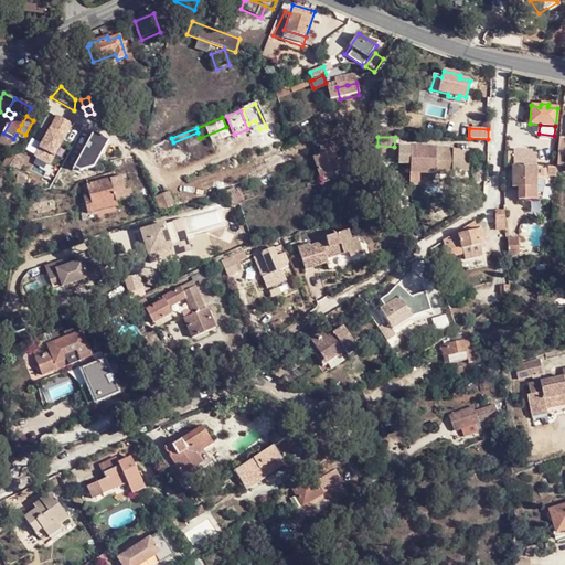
[(341,142),(331,145),(333,153),(343,151),(341,142)]
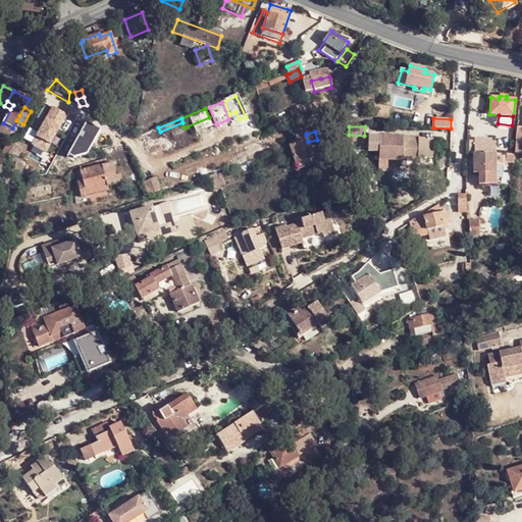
[(308,142),(306,134),(296,137),(298,144),(289,147),(294,165),(311,161),(313,160),(311,155),(308,142)]
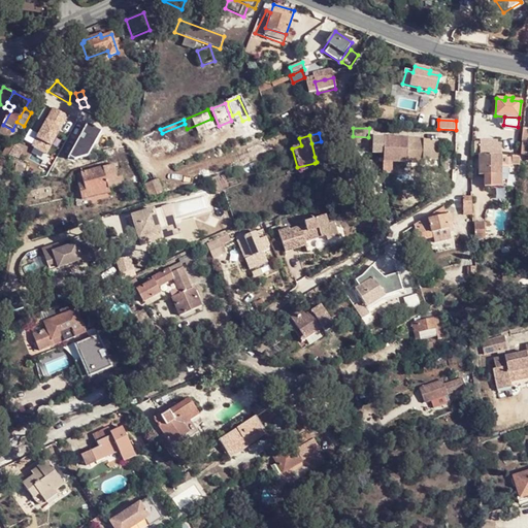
[(384,153),(385,138),(374,137),(373,153),(384,153)]
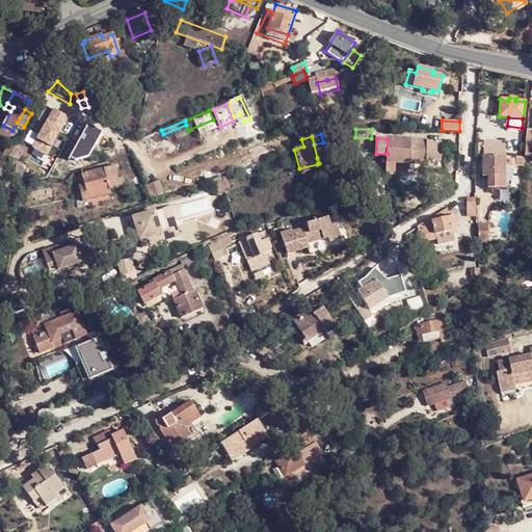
[(52,152),(53,142),(27,139),(26,149),(52,152)]
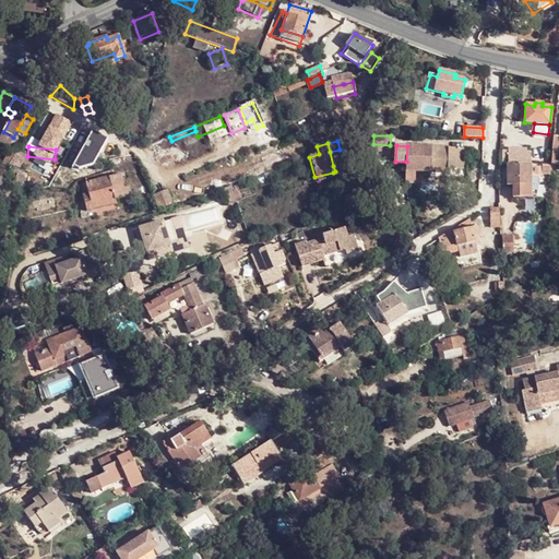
[(432,147),(407,146),(406,162),(407,162),(406,171),(431,173),(432,166),(432,151),(432,147)]
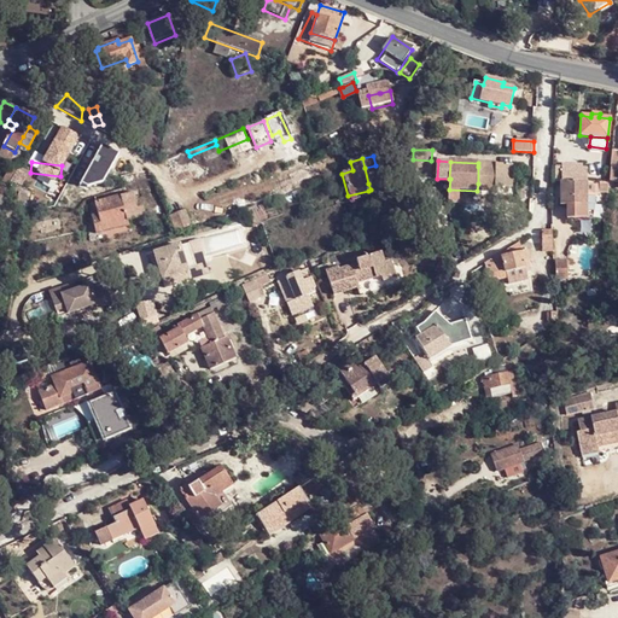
[(563,181),(587,181),(586,169),(583,169),(582,165),(561,165),(563,181)]
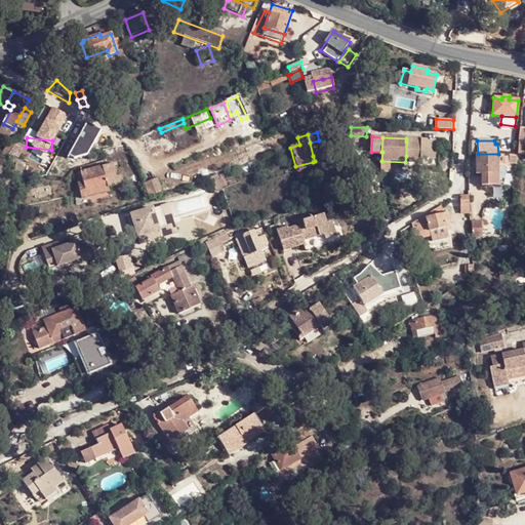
[(436,142),(421,142),(406,142),(406,156),(421,157),(420,158),(436,159),(436,142)]
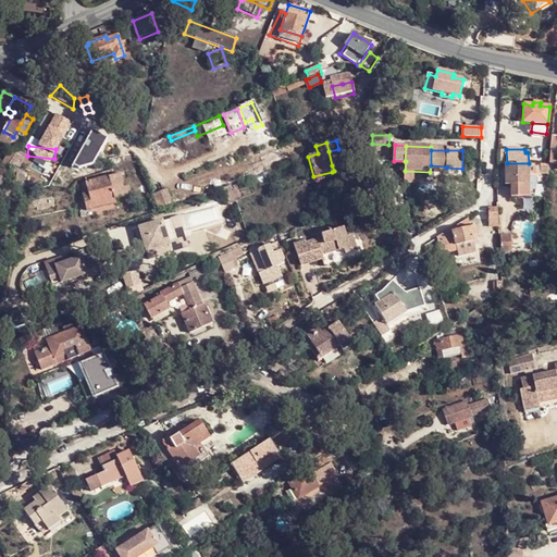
[(529,163),(507,163),(505,163),(506,185),(529,185),(529,176),(529,174),(529,165),(529,163)]
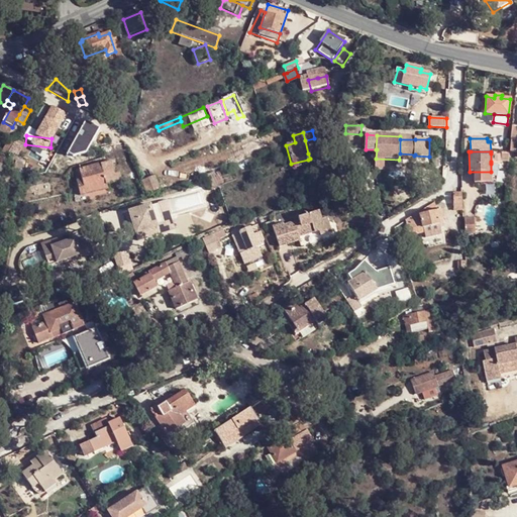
[(510,152),(491,153),(491,162),(509,161),(510,152)]
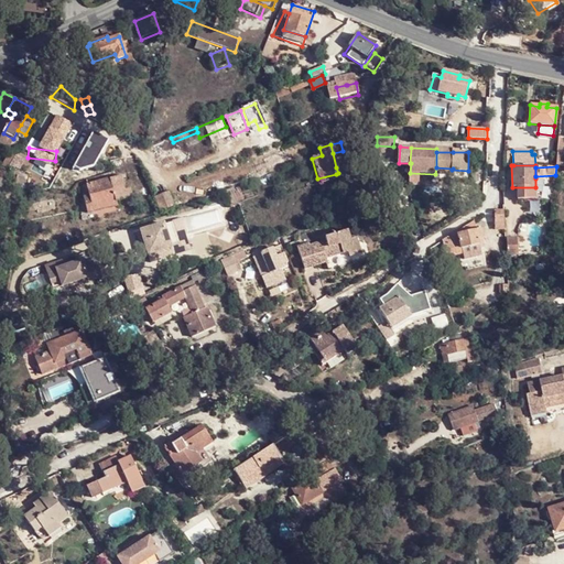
[(123,190),(121,176),(87,185),(90,196),(84,197),(87,213),(118,205),(117,201),(127,198),(127,197),(132,196),(130,187),(123,190)]
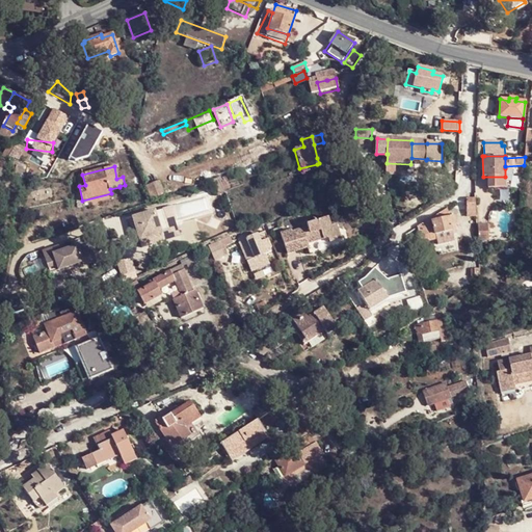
[(219,179),(223,190),(230,188),(225,177),(219,179)]
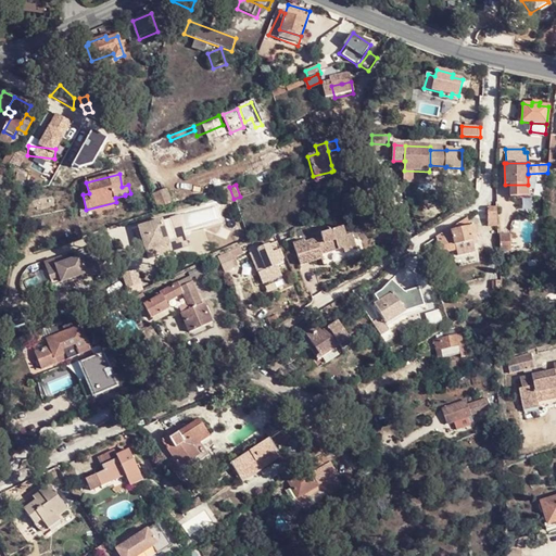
[(528,185),(510,185),(510,198),(528,198),(528,185)]
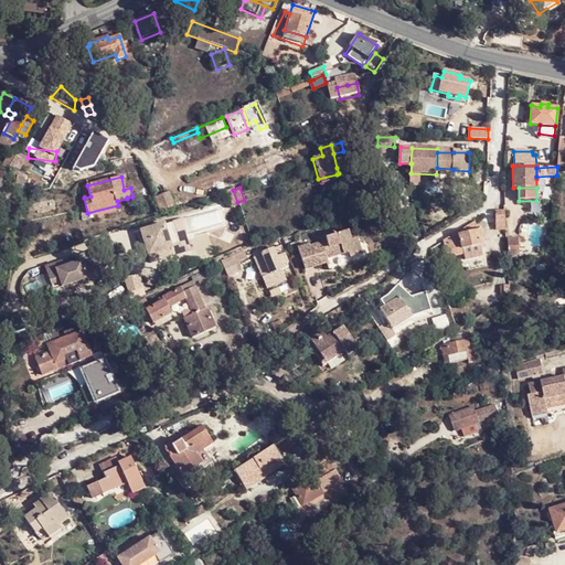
[(231,204),(237,202),(233,190),(225,192),(231,204)]
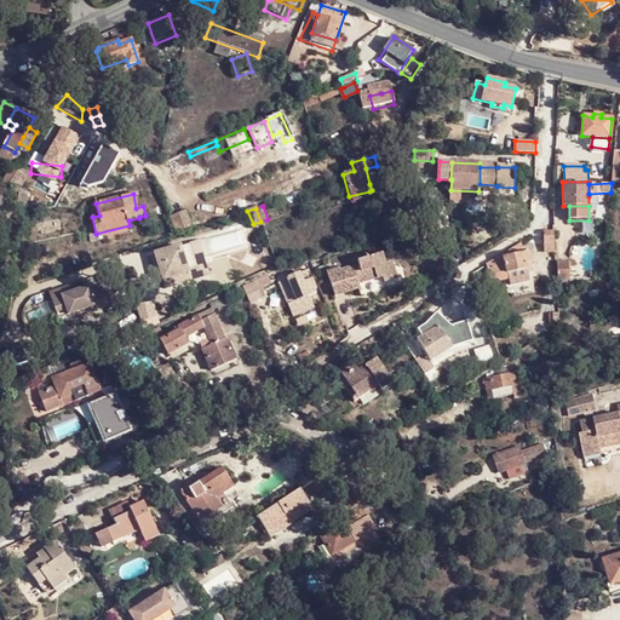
[(191,228),(185,212),(172,217),(178,233),(191,228)]
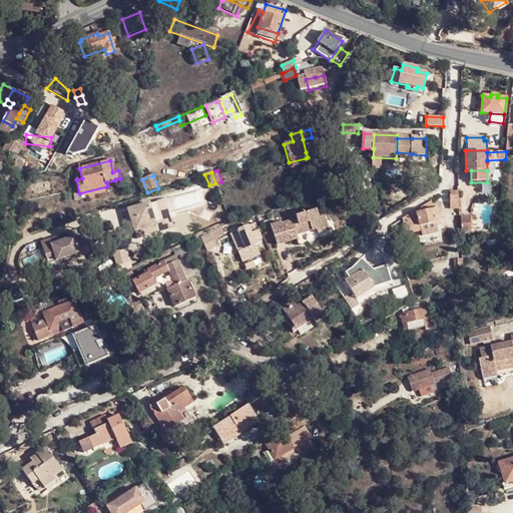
[(459,191),(458,191),(451,191),(450,193),(451,205),(454,205),(455,208),(459,209),(459,191)]
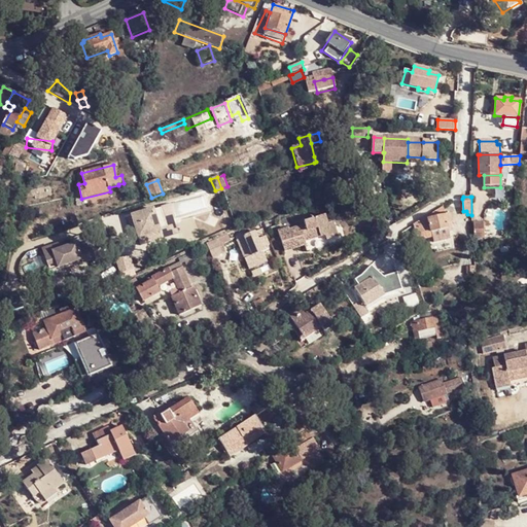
[(444,208),(429,217),(429,218),(446,216),(444,208)]
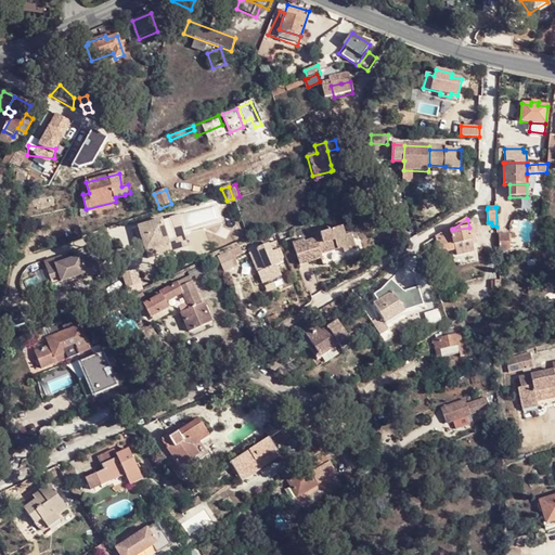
[(167,242),(160,221),(139,228),(145,250),(168,244),(167,242)]
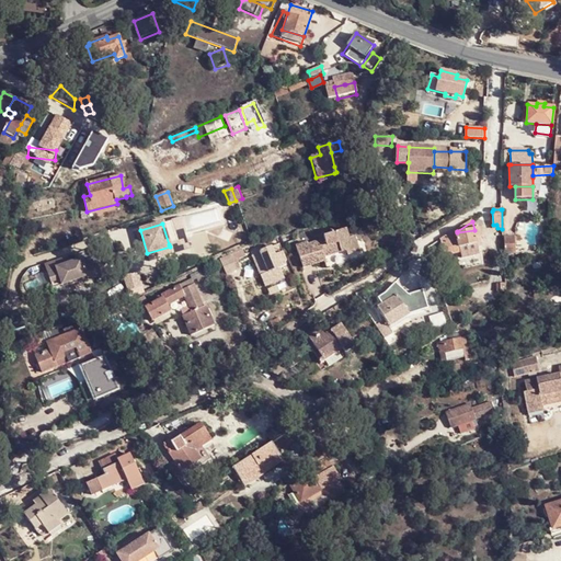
[(172,224),(163,226),(169,244),(178,242),(172,224)]
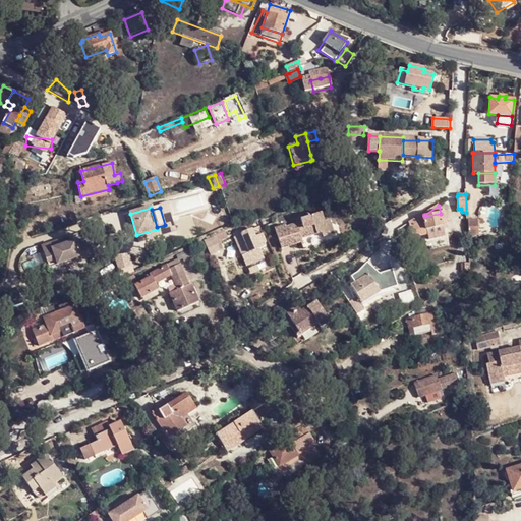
[(441,214),(424,216),(424,217),(426,230),(427,229),(445,226),(444,221),(447,221),(446,213),(441,214)]
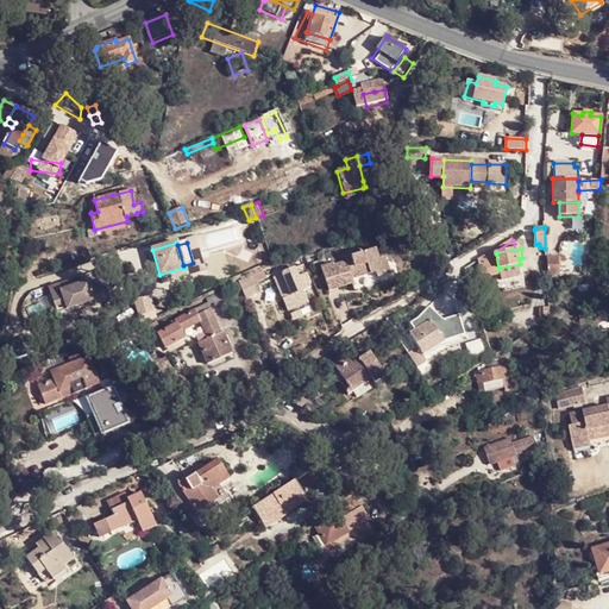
[(377,259),(374,250),(352,257),(352,259),(333,265),(333,263),(321,267),(327,290),(352,282),(351,276),(357,274),(358,276),(374,272),(375,277),(387,274),(382,258),(377,259)]
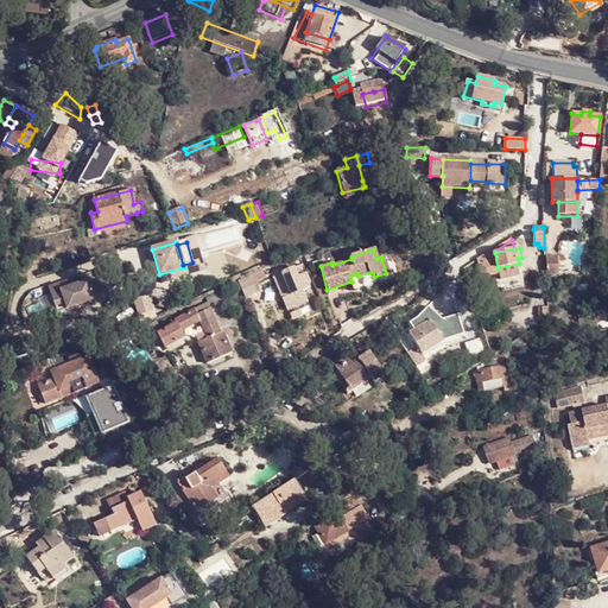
[(495,253),(495,252),(495,251),(486,257),(491,276),(494,278),(498,276),(499,274),(500,272),(499,267),(498,268),(495,253)]
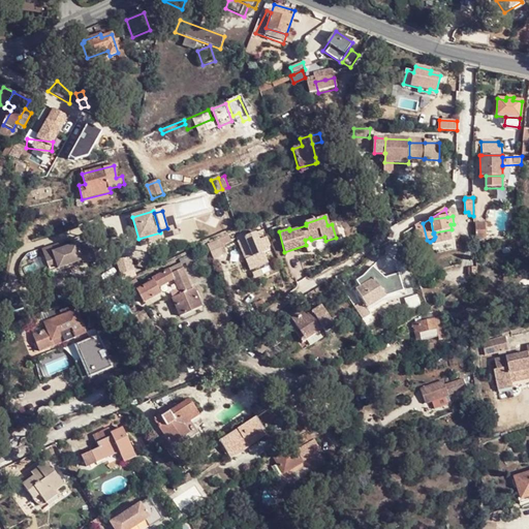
[(427,240),(423,223),(416,226),(419,241),(427,240)]
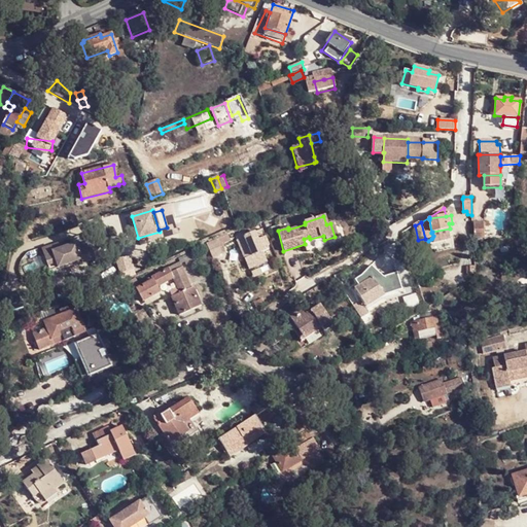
[(484,237),(484,222),(473,223),(473,237),(484,237)]
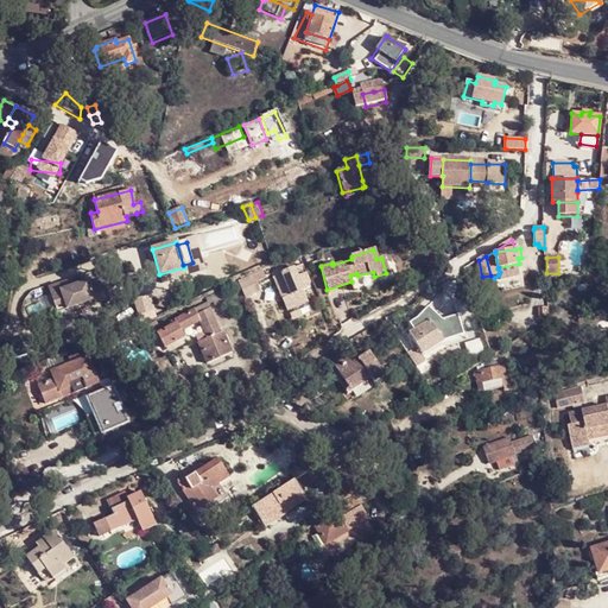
[(519,264),(499,267),(500,272),(499,274),(500,279),(525,274),(521,258),(518,258),(519,264)]
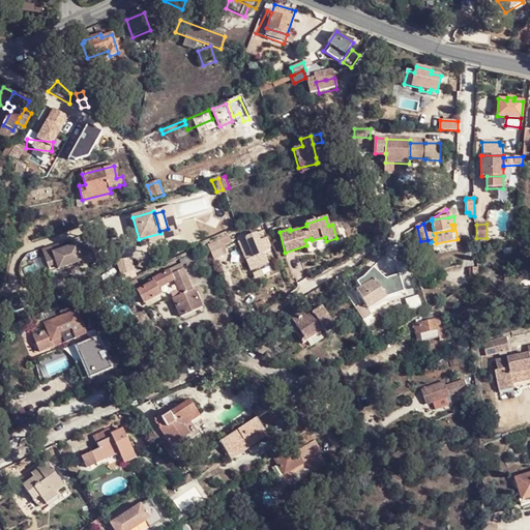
[(265,232),(258,234),(264,249),(270,247),(271,247),(265,232)]
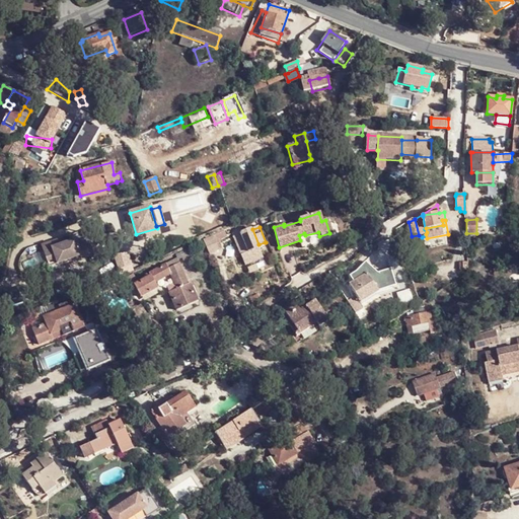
[(258,244),(252,229),(242,232),(242,233),(237,235),(240,243),(245,242),(248,252),(260,248),(258,244)]
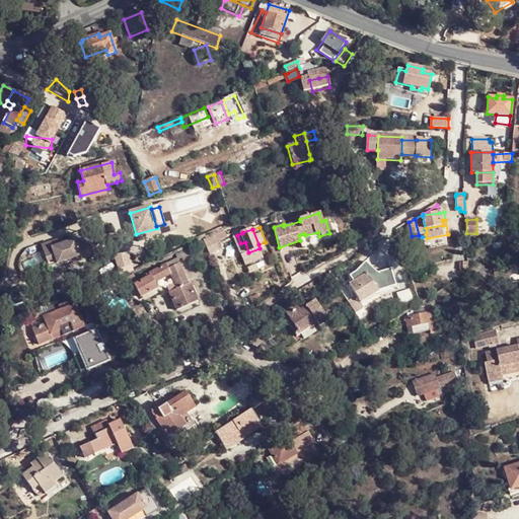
[(224,235),(204,242),(210,254),(221,250),(219,242),(225,240),(224,235)]
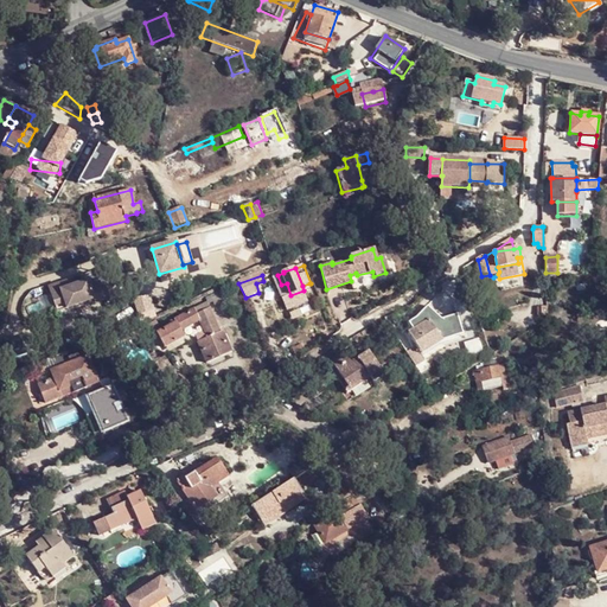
[(61,285),(49,288),(57,308),(76,301),(77,306),(96,300),(97,305),(108,301),(110,305),(122,300),(113,278),(91,285),(89,281),(63,291),(61,285)]
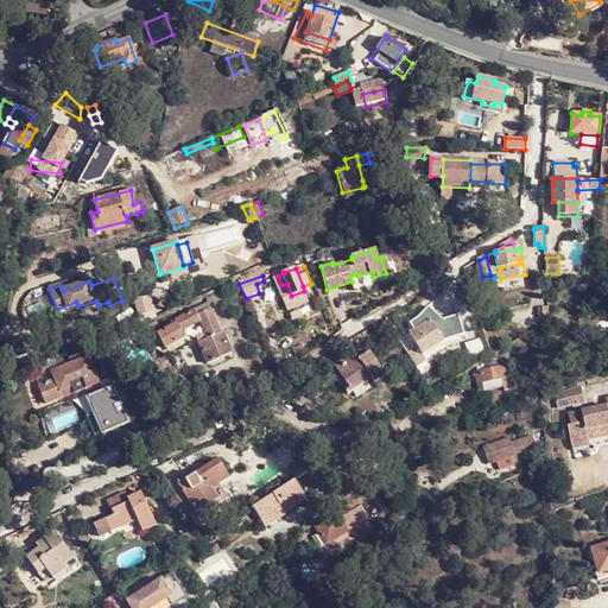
[(287,284),(282,285),(286,298),(291,296),(287,284)]
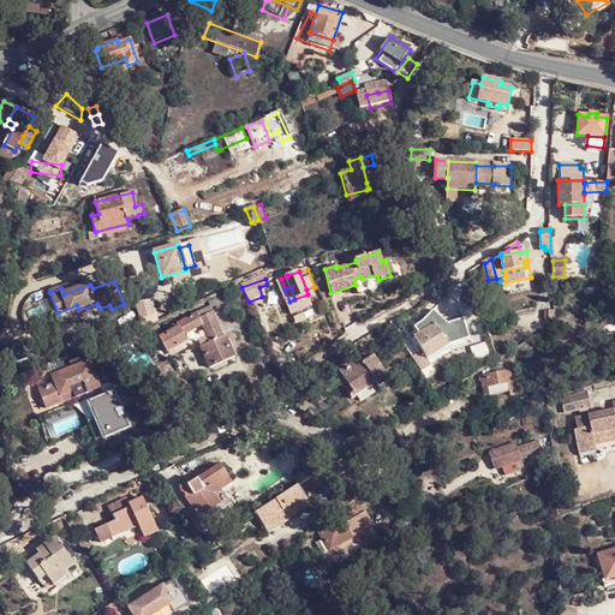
[(77,305),(58,312),(59,318),(78,310),(77,305)]
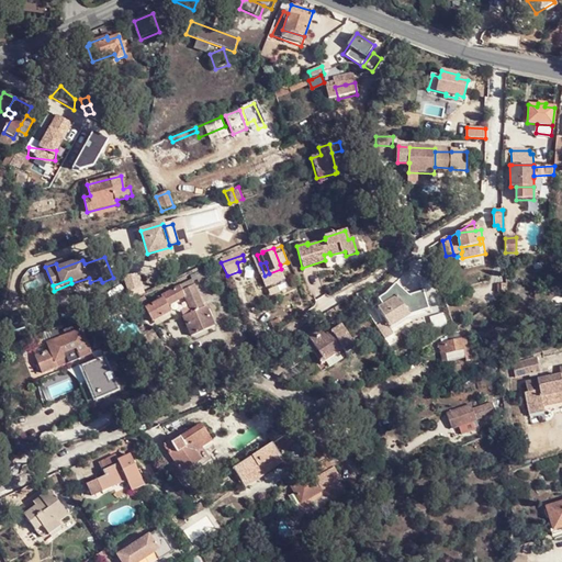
[(183,291),(182,287),(181,285),(177,289),(181,298),(186,295),(186,294),(183,291)]
